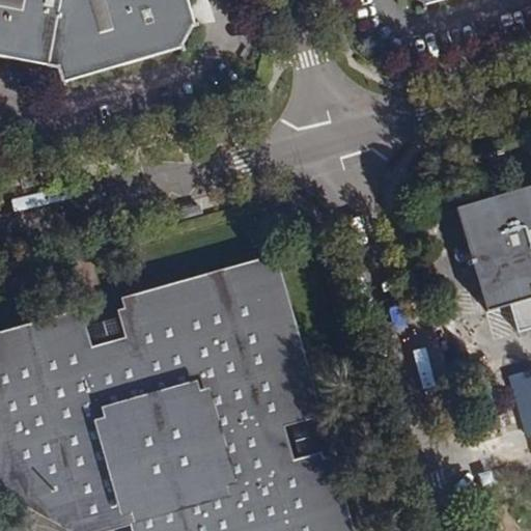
[(68,85),(67,82),(183,49),(183,52),(187,50),(185,45),(195,28),(201,26),(199,22),(195,24),(187,0),(0,0),(0,54),(47,63),(47,65),(59,67),(64,86),(68,85)]
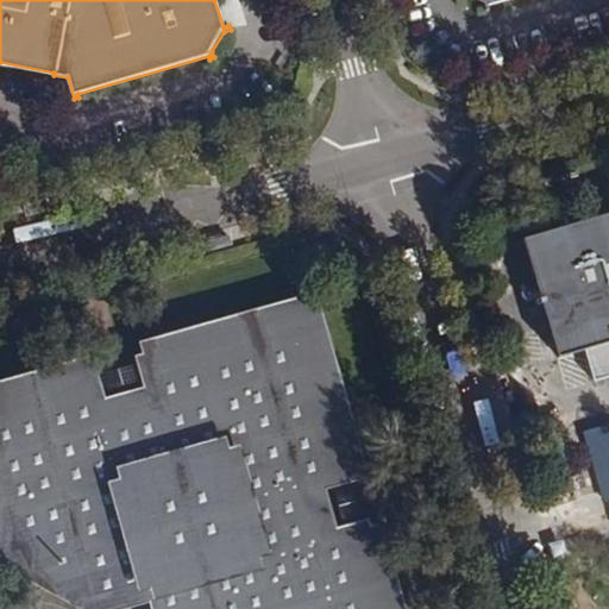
[(478,0),(485,4),(488,11),(493,10),(491,4),(503,0),(478,0)]
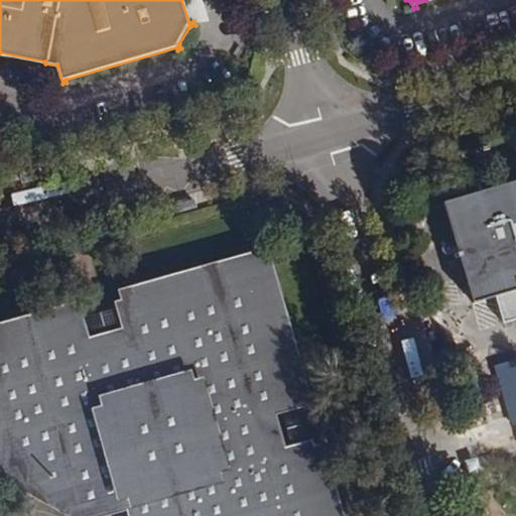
[(515,180),(444,202),(476,302),(515,289),(515,180)]
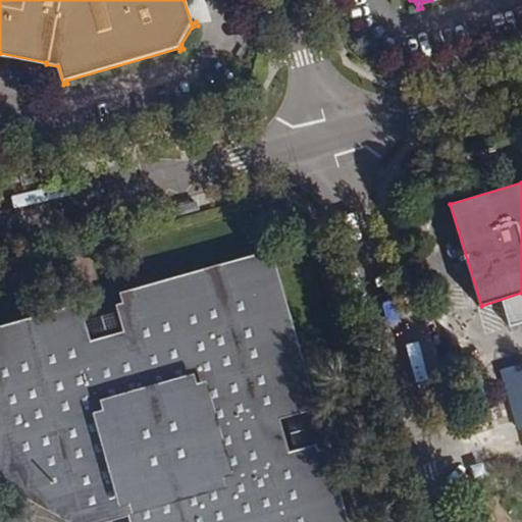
[(75,318),(0,340),(0,471),(8,471),(9,478),(18,478),(18,483),(30,483),(31,489),(41,489),(41,496),(52,496),(52,502),(61,502),(61,509),(83,520),(128,507),(134,521),(334,521),(316,454),(277,464),(264,416),(299,406),(298,399),(301,388),(295,388),(298,377),(292,377),(295,366),(288,365),(292,353),(283,352),(288,341),(281,341),(284,330),(276,330),(281,317),(274,317),(277,306),(270,306),(274,293),(267,293),(271,281),(263,281),(267,269),(262,271),(261,266),(124,305),(134,334),(85,349),(75,318)]
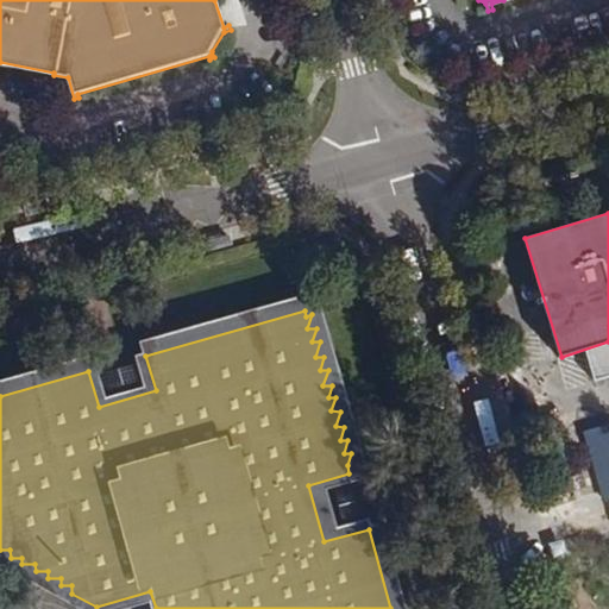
[(584,475),(559,478),(563,495),(588,489),(584,475)]
